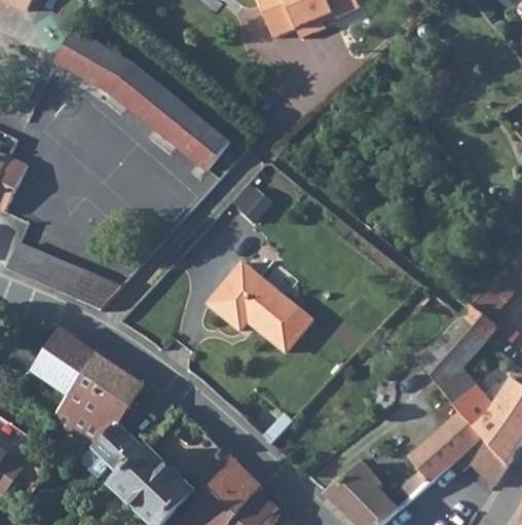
[(2,0),(25,10),(30,0),(2,0)]
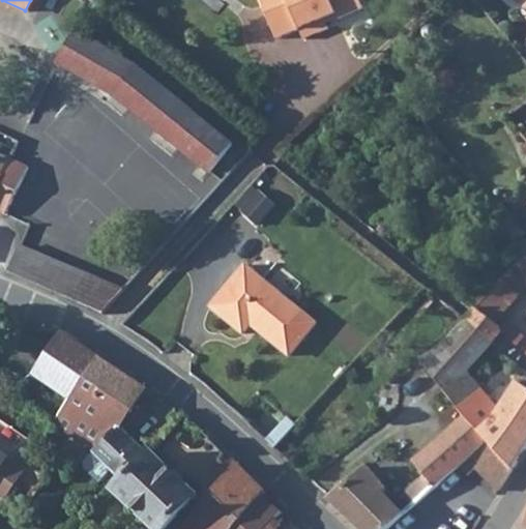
[(331,13),(334,18),(359,7),(356,0),(258,0),(275,38),(297,29),(301,37),(324,27),(321,19),(331,13)]
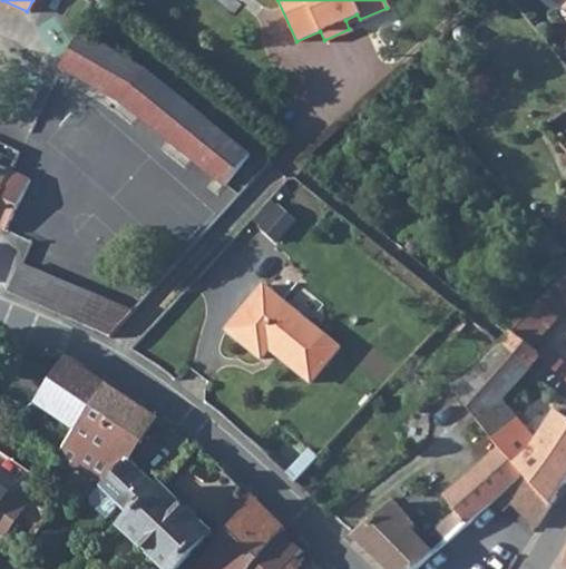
[(120,102),(222,183),(246,154),(140,68),(81,33),(61,68),(120,102)]
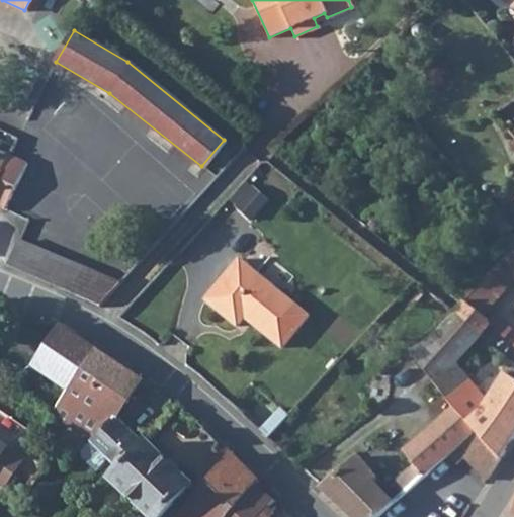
[(0,168),(5,171),(12,155),(0,149),(0,168)]
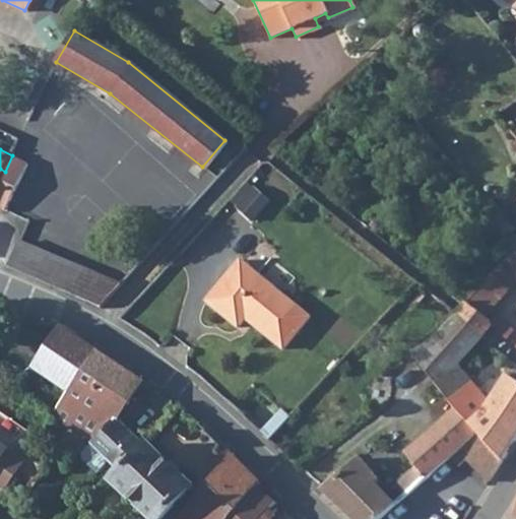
[(28,161),(12,154),(12,155),(5,172),(0,183),(0,206),(7,209),(28,161)]
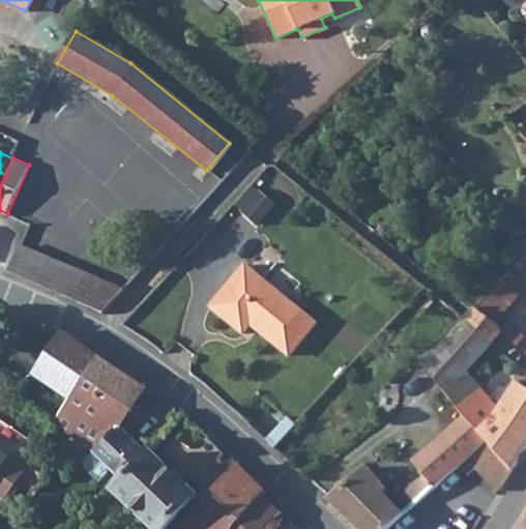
[(249,182),(232,205),(256,223),(272,201),(249,182)]
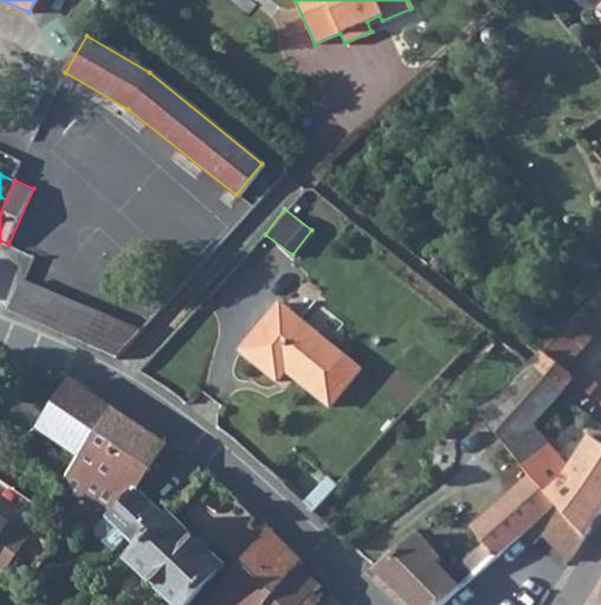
[(568,226),(556,236),(586,272),(598,263),(568,226)]
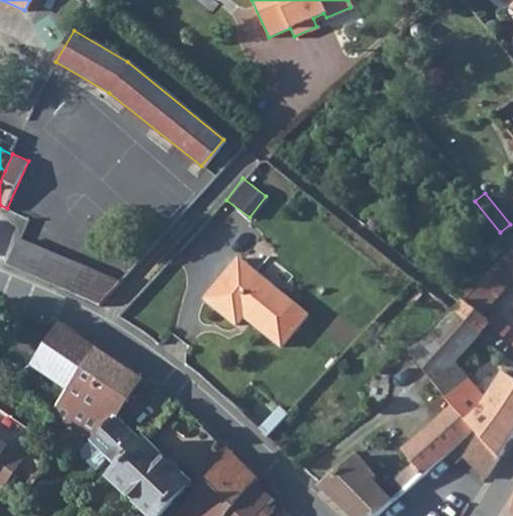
[(101,303),(120,282),(18,240),(7,266),(101,303)]
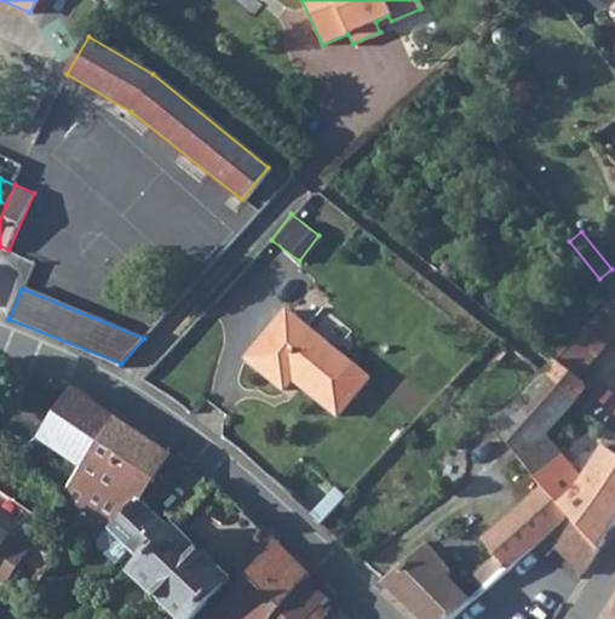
[(614,297),(610,293),(593,311),(614,330),(614,297)]
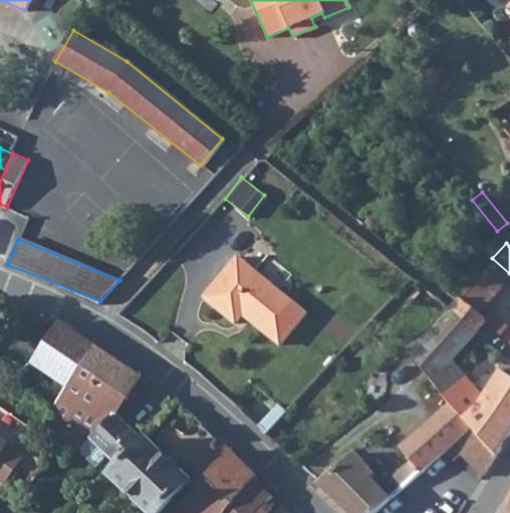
[(277,344),(304,312),(235,256),(201,297),(233,323),(241,314),(277,344)]
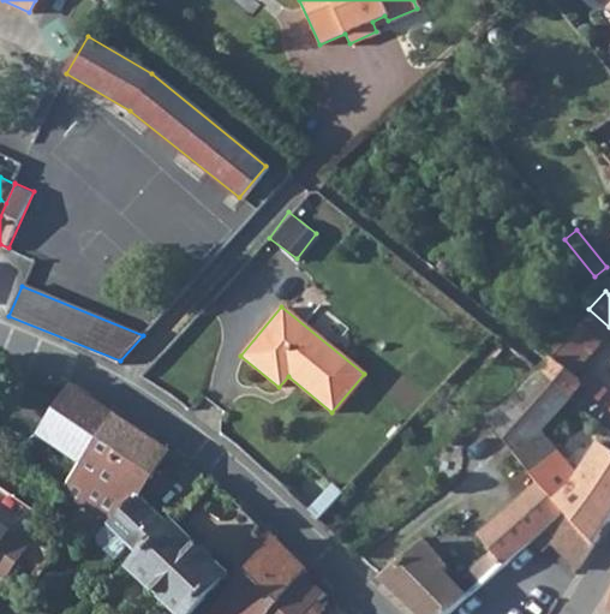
[(580,361),(609,333),(609,327),(588,309),(558,340),(580,361)]
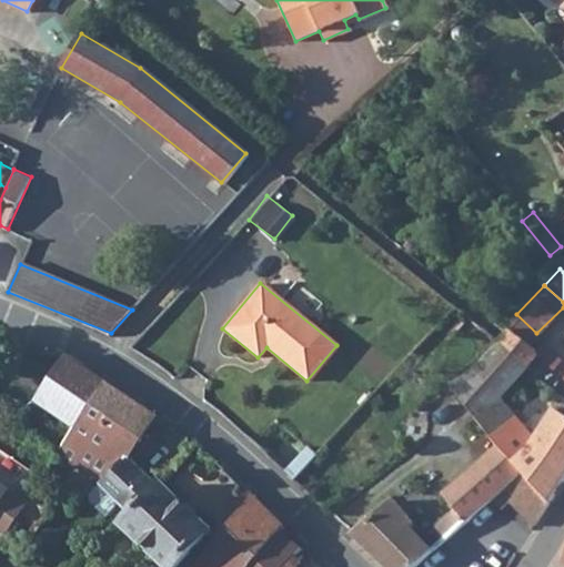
[(496,341),(525,364),(535,352),(506,327),(496,341)]
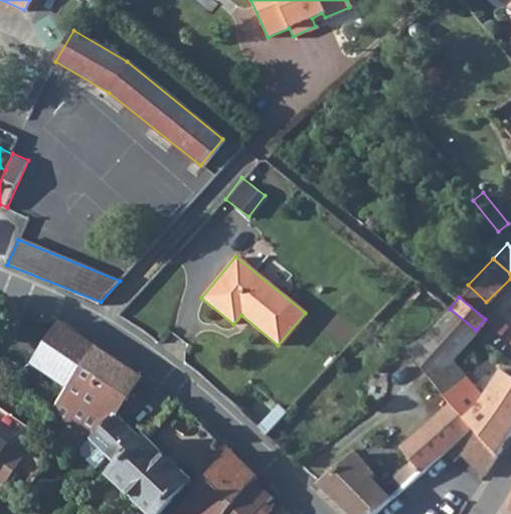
[(426,331),(405,348),(419,361),(434,376),(446,392),(467,378),(452,359),(474,333),(476,330),(450,309),(445,313),(426,331)]
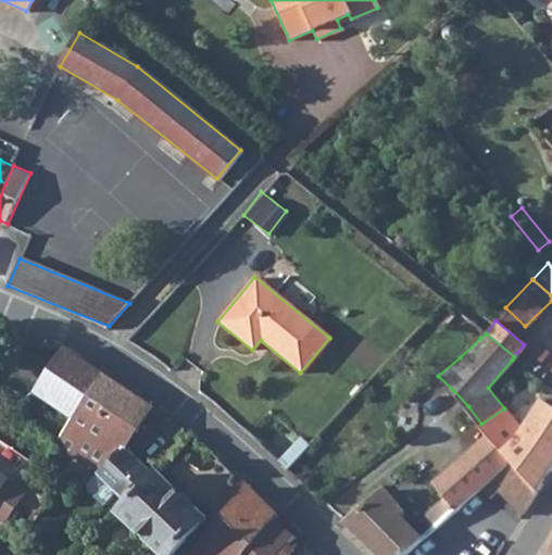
[(71,418),(101,374),(61,347),(32,392),(71,418)]
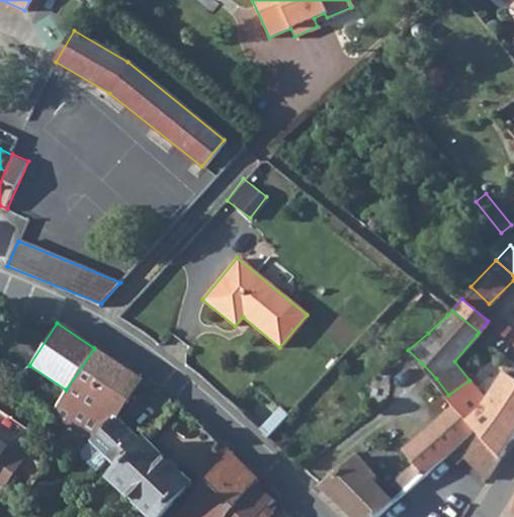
[(477,335),(454,361),(469,380),(496,349),(477,335)]
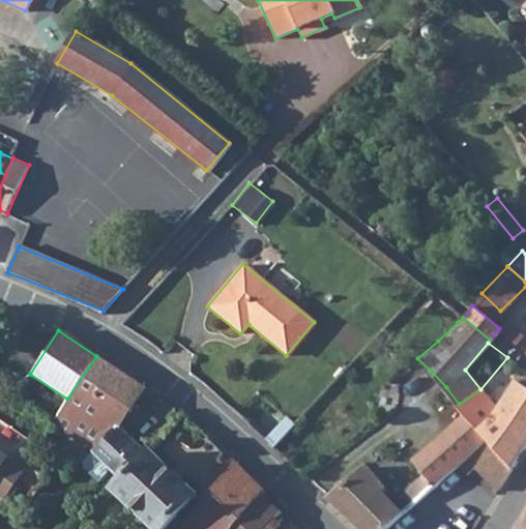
[(96,482),(109,470),(121,480),(146,453),(118,424),(143,388),(96,356),(67,399),(52,423),(90,450),(91,451),(78,465),(96,482)]
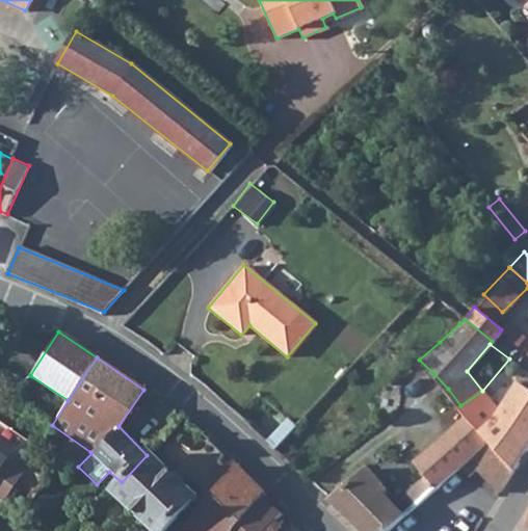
[(501,413),(482,391),(460,405),(468,415),(489,440),(513,470),(527,446),(527,391),(518,385),(501,413)]
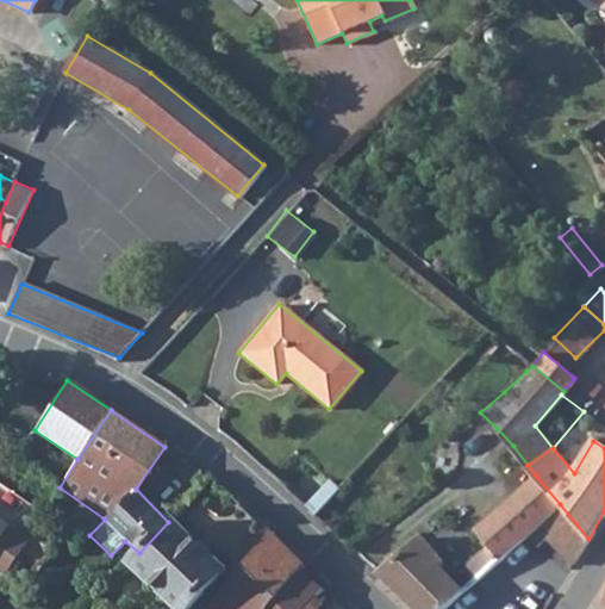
[(478,577),(526,534),(538,523),(560,504),(536,476),(476,528),(492,546),(469,566),(478,577)]
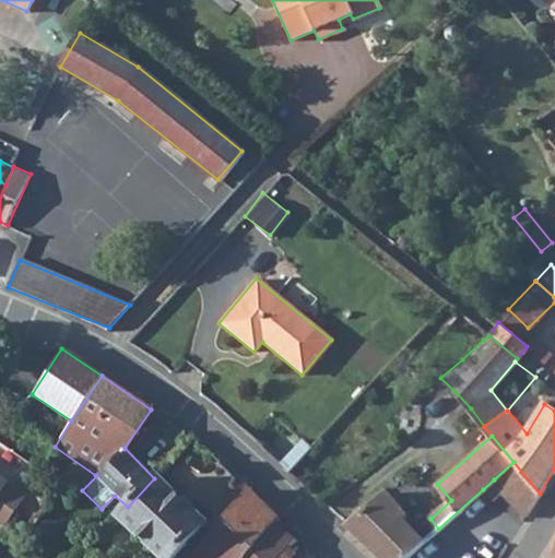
[(275,465),(285,474),(310,448),(300,439),(275,465)]
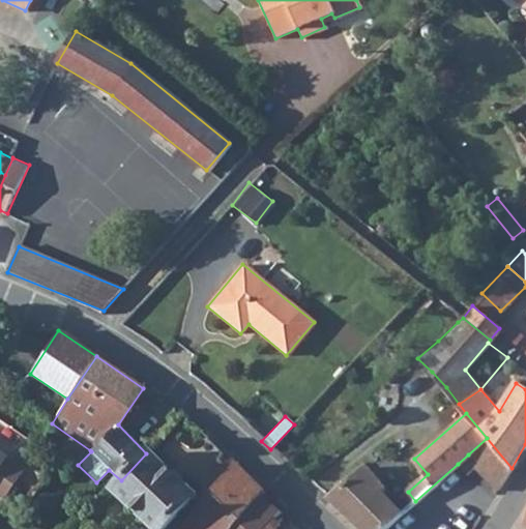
[(468,454),(476,465),(497,490),(512,468),(487,438),(468,454)]
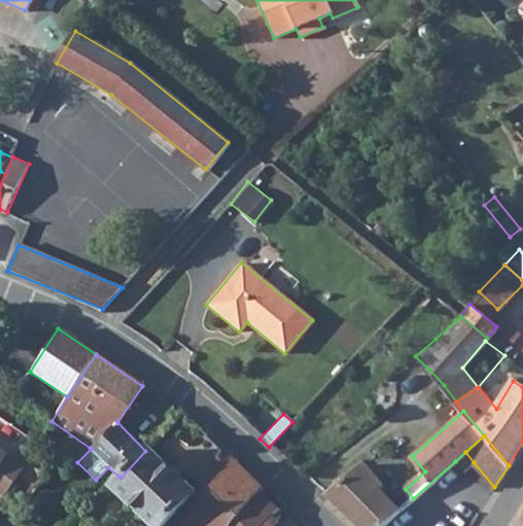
[(145,451),(120,478),(112,488),(152,525),(161,525),(193,492),(147,449),(145,451)]
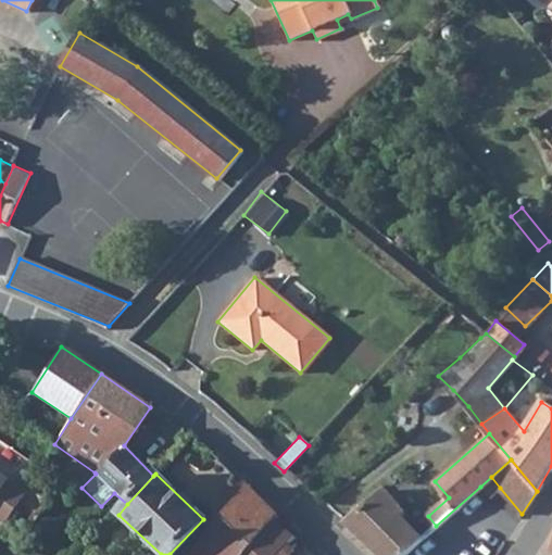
[(275,515),(236,476),(221,490),(235,502),(190,554),(242,554),(272,519),(275,515)]
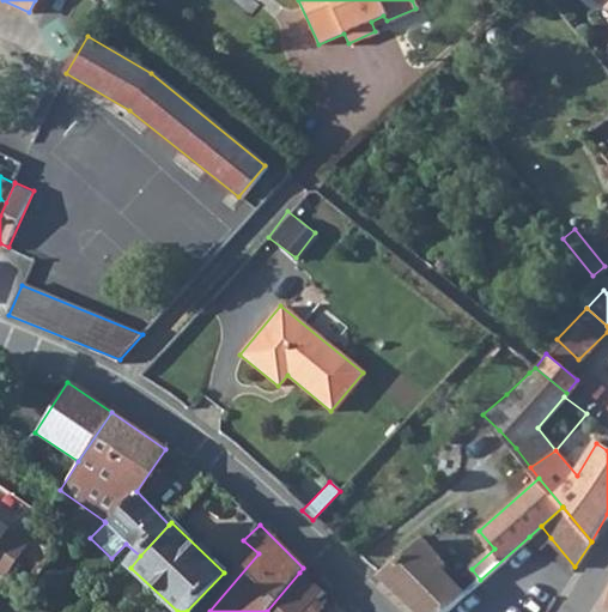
[(551,538),(541,526),(529,537),(540,547),(551,538)]
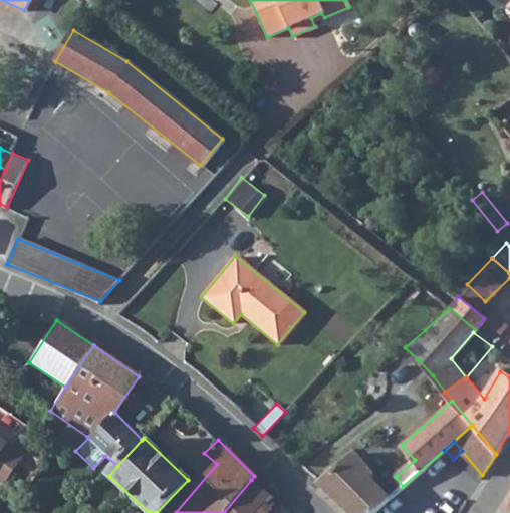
[(0,482),(3,484),(13,469),(21,458),(21,457),(19,456),(0,442),(0,482)]
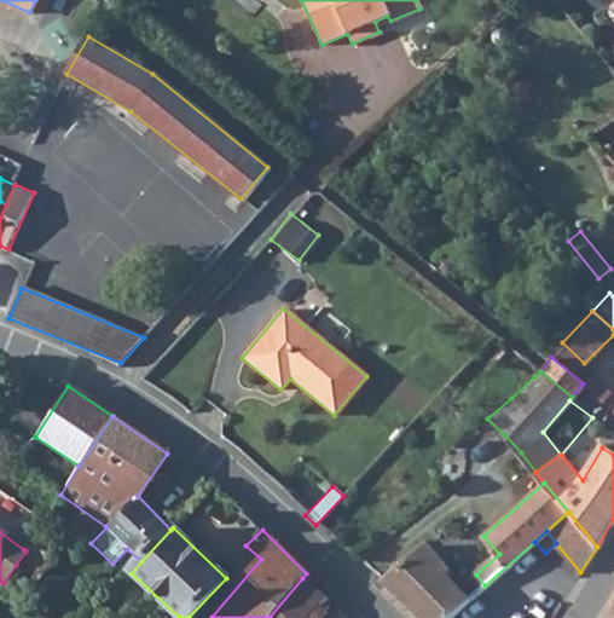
[(33,535),(23,549),(25,550),(25,552),(46,565),(56,549),(33,535)]
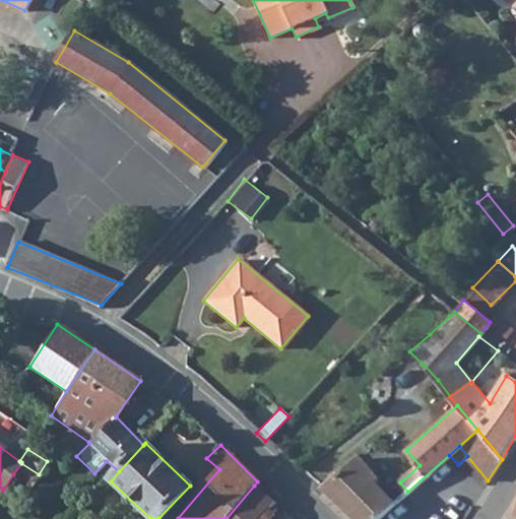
[(358,457),(320,490),(350,518),(375,518),(392,504),(372,482),(376,479),(358,457)]
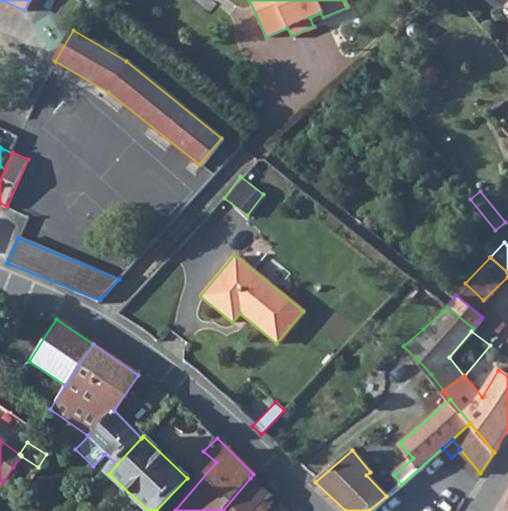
[(38,467),(21,456),(13,467),(31,480),(38,467)]
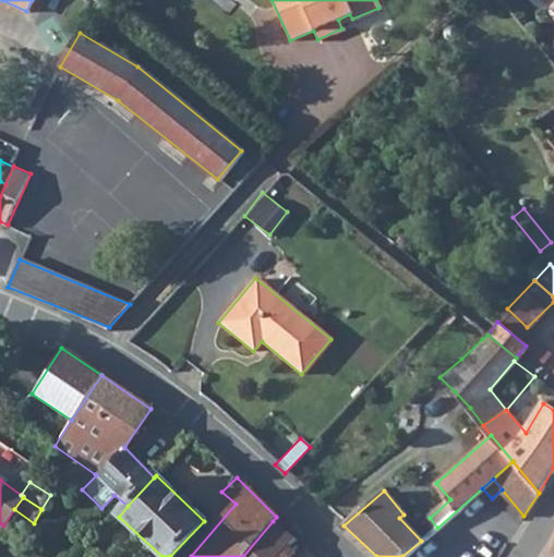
[(243,556),(275,556),(281,551),(293,539),(273,521),(243,556)]
